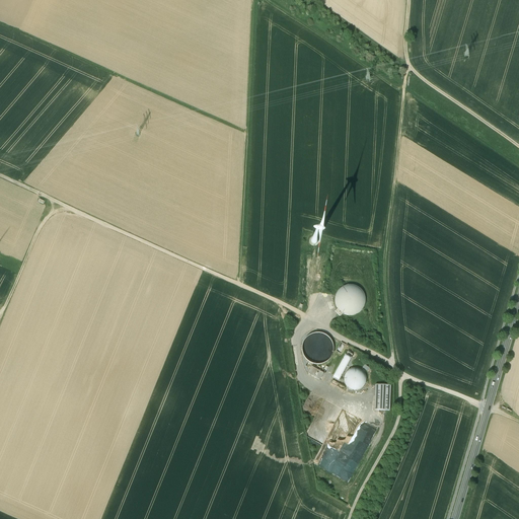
[(339,307),(341,311),(345,314),(350,315),(354,315),(359,314),(363,311),(365,307),(366,302),(366,297),(364,293),(361,289),(356,287),(351,286),(346,287),(342,290),(339,294),(337,298),(337,303),(339,307)]
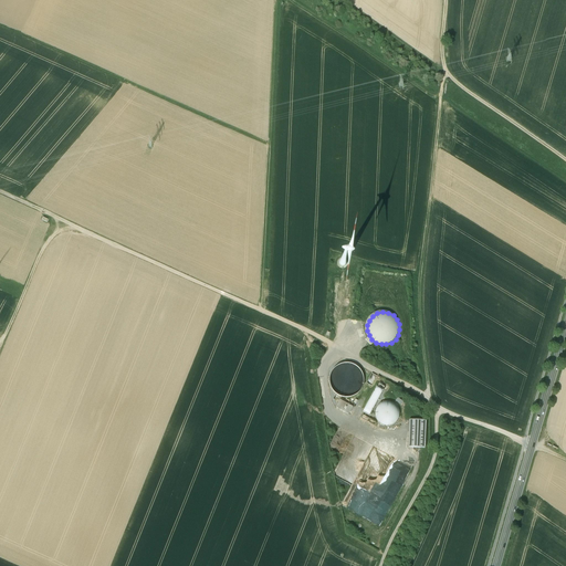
[(363,387),(364,380),(363,374),(358,368),(353,364),(346,363),(339,364),(334,368),(331,374),(329,380),(331,387),(334,392),(339,396),(346,397),(353,396),(358,392),(363,387)]
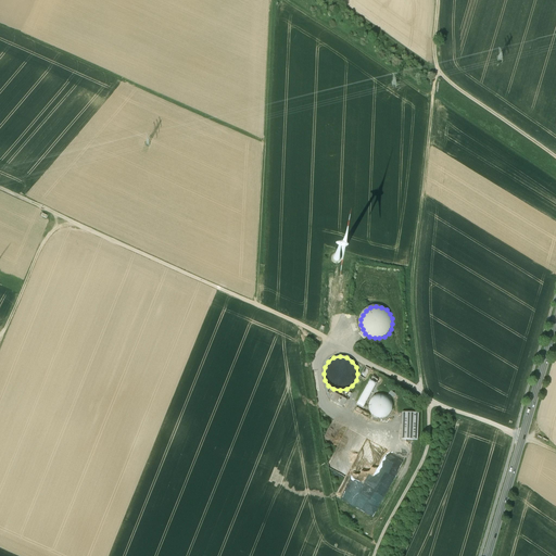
[(365,366),(359,376),(365,379),(370,369),(365,366)]
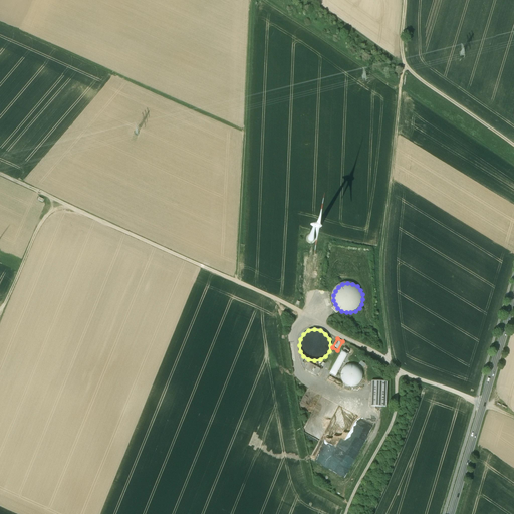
[(341,350),(329,373),(335,377),(348,354),(347,353),(349,351),(343,348),(342,351),(341,350)]
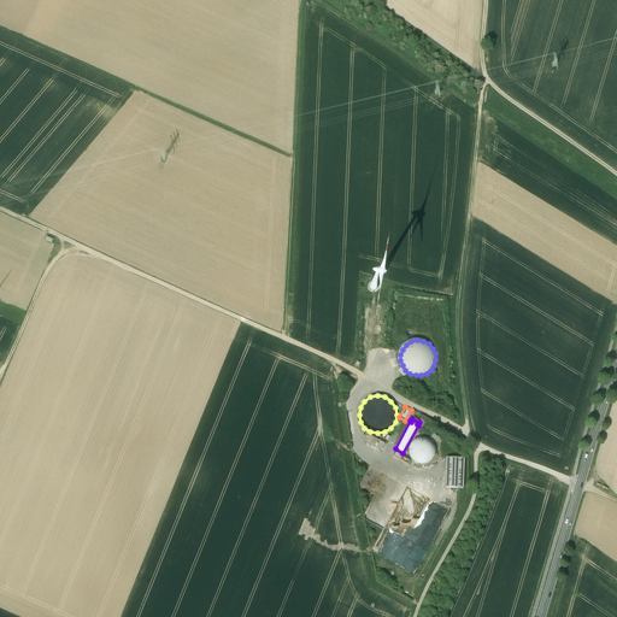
[(385,444),(370,436),(366,444),(380,451),(385,444)]
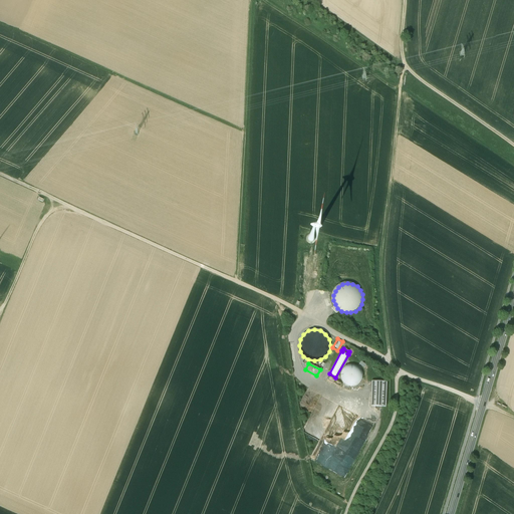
[(361,379),(362,375),(361,371),(359,367),(355,365),(351,364),(347,365),(343,368),(341,371),(340,375),(341,380),(343,383),(347,387),(351,387),(355,386),(359,383),(361,379)]
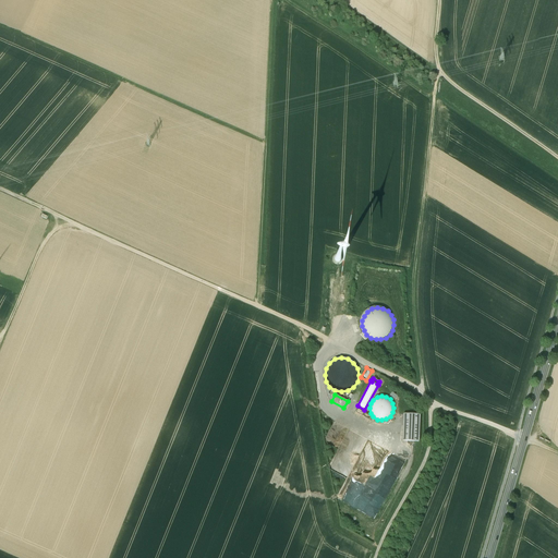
[(420,414),(403,413),(402,441),(419,441),(420,414)]
